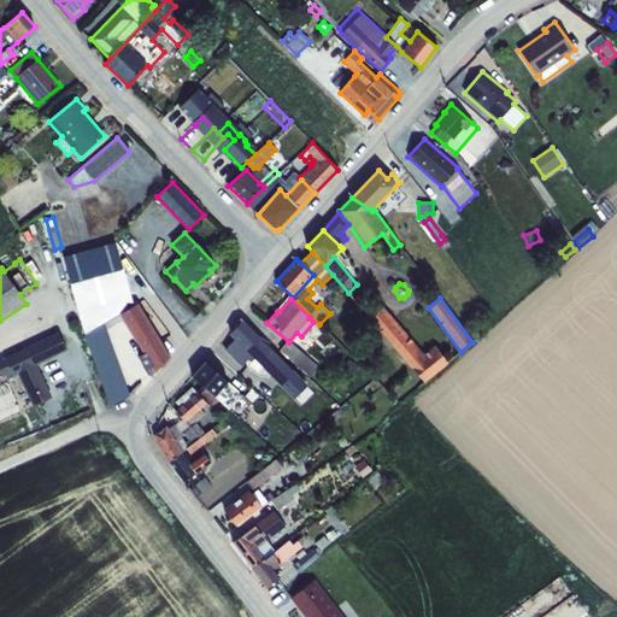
[(134,303),(78,317),(84,336),(109,404),(131,395),(109,330),(125,322),(154,371),(170,358),(137,305),(134,303)]
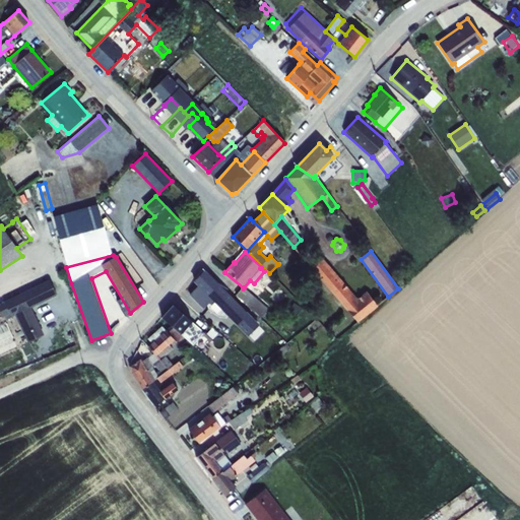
[(322,258),(311,267),(358,322),(378,307),(367,291),(358,299),(322,258)]
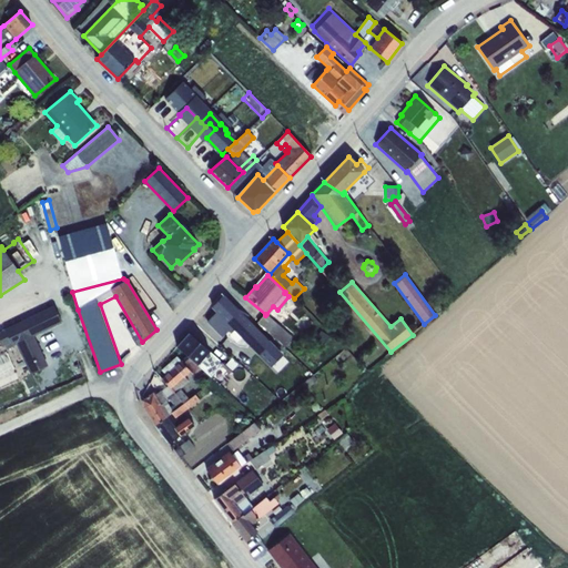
[(235,331),(246,318),(247,318),(223,295),(212,307),(216,312),(206,322),(222,337),(232,327),(235,331)]
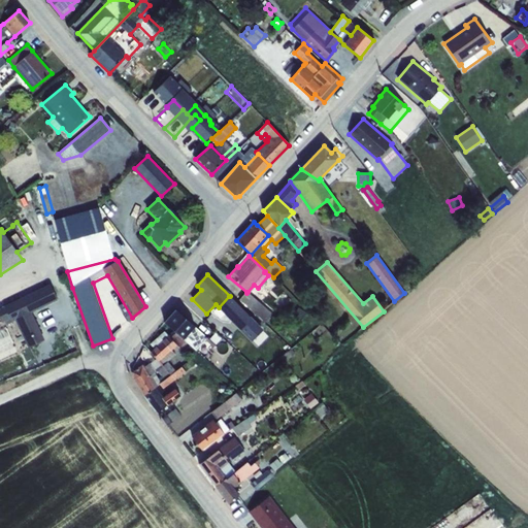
[(50,285),(0,307),(0,317),(2,322),(13,317),(29,348),(43,341),(30,312),(57,300),(50,285)]
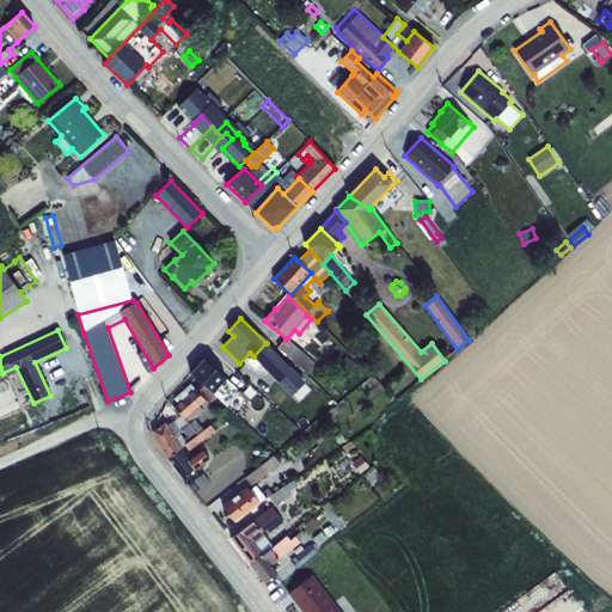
[(286,340),(286,338),(277,348),(307,374),(317,363),(287,338),(286,340)]
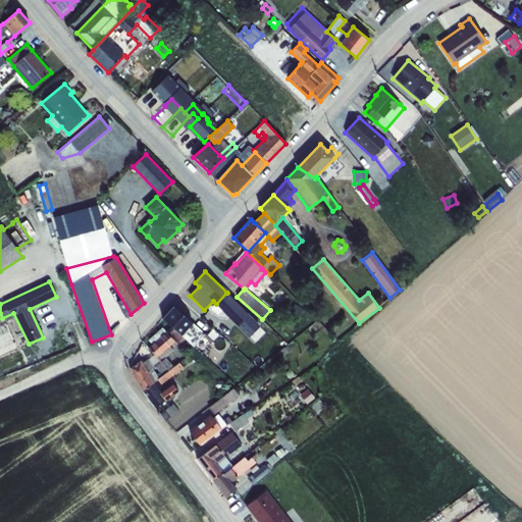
[(226,293),(216,304),(256,343),(267,331),(261,325),(262,324),(257,319),(255,321),(246,313),(226,293)]
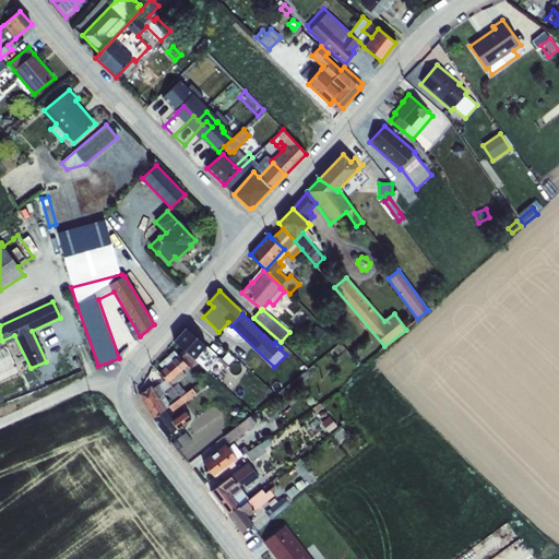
[(316,325),(308,339),(317,343),(324,331),(316,325)]
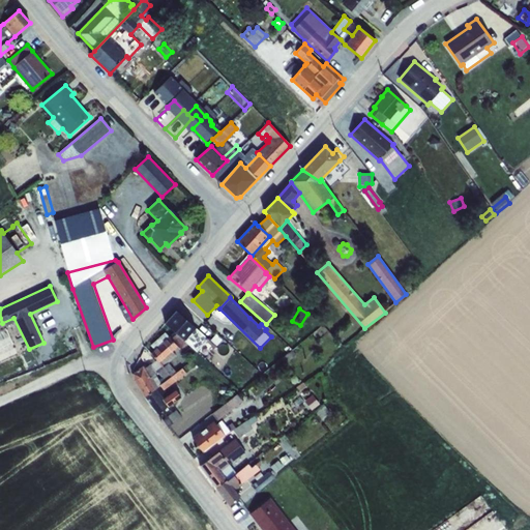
[(177,312),(166,324),(175,332),(184,341),(186,343),(197,352),(206,342),(214,349),(223,340),(216,334),(211,340),(209,337),(208,339),(196,328),(177,312)]
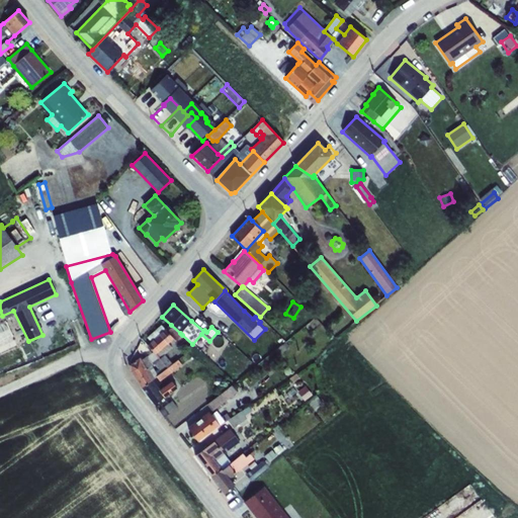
[(165,330),(173,339),(176,341),(182,335),(180,333),(171,325),(165,330)]
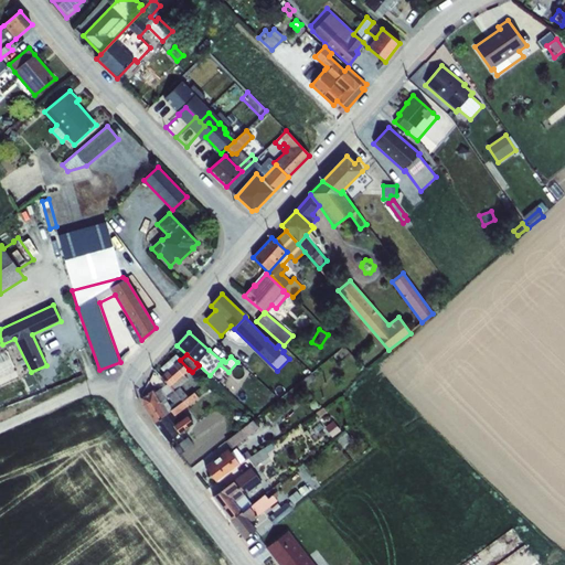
[(177,355),(160,369),(164,373),(161,376),(171,386),(183,374),(189,370),(180,360),(177,355)]
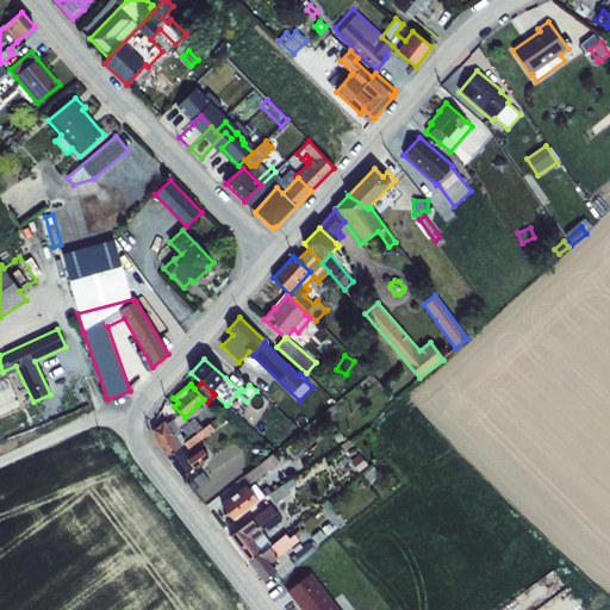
[(198,404),(185,417),(178,422),(191,439),(204,429),(193,418),(203,410),(198,404)]
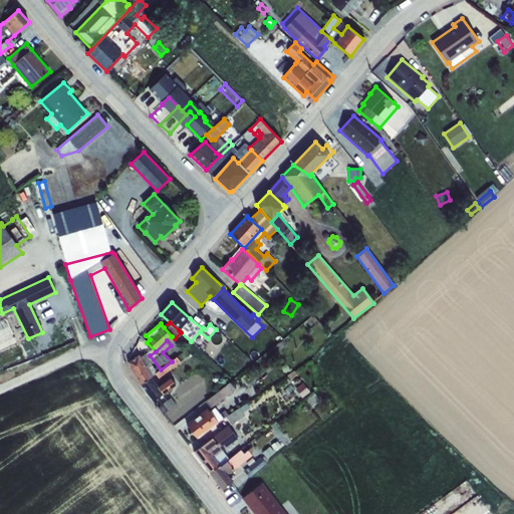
[(139,355),(129,362),(131,368),(141,384),(151,377),(156,373),(151,364),(152,361),(146,353),(140,357),(139,355)]
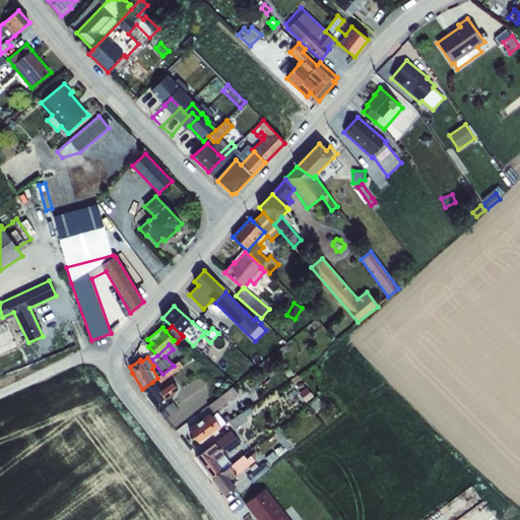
[(152,382),(142,389),(155,406),(166,399),(178,390),(173,383),(166,388),(160,383),(183,367),(179,362),(174,366),(163,374),(157,378),(152,382)]
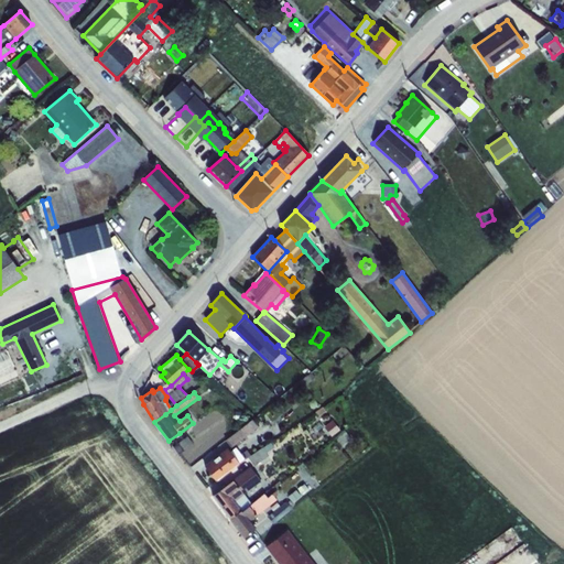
[(335,419),(326,425),(333,434),(342,429),(335,419)]
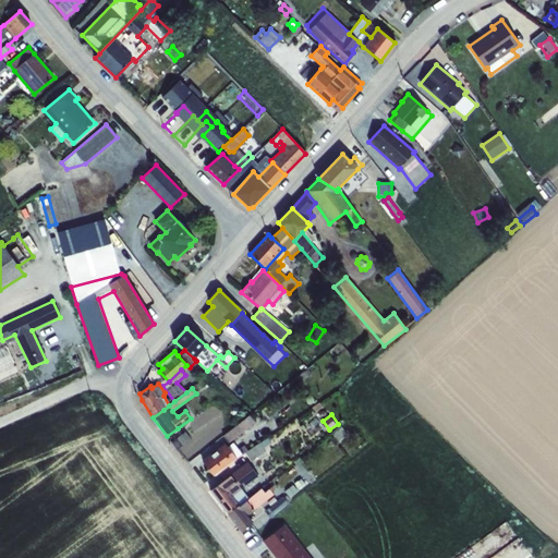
[(250,415),(223,436),(229,443),(256,423),(250,415)]
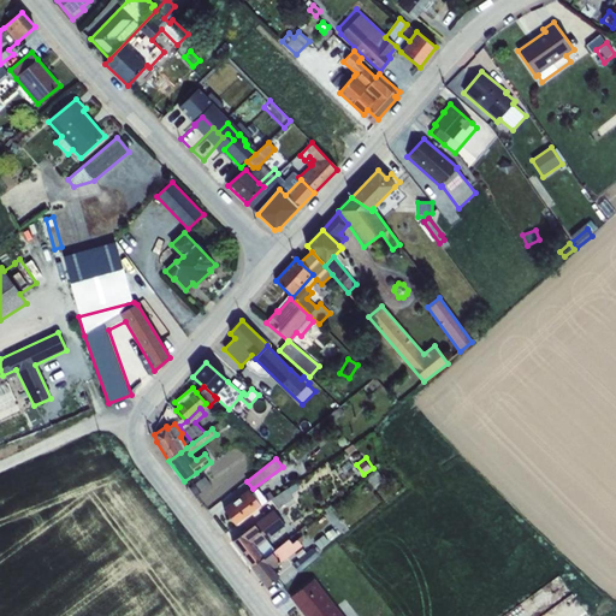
[(375,471),(366,478),(374,489),(384,480),(375,471)]
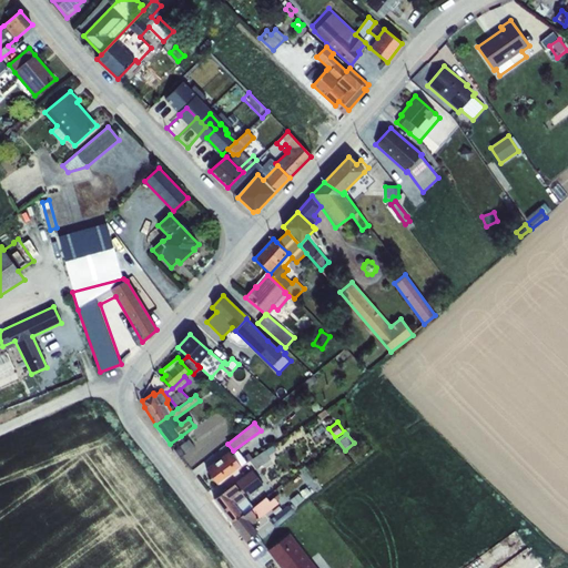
[(189,440),(174,450),(180,457),(194,447),(189,440)]
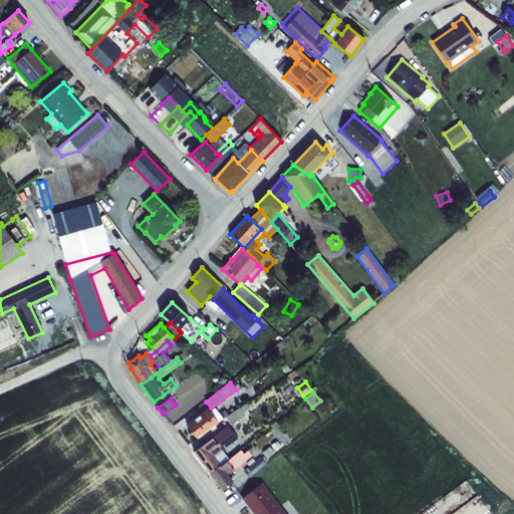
[(208,409),(187,425),(197,439),(218,423),(226,418),(229,415),(225,411),(220,414),(215,408),(210,412),(208,409)]
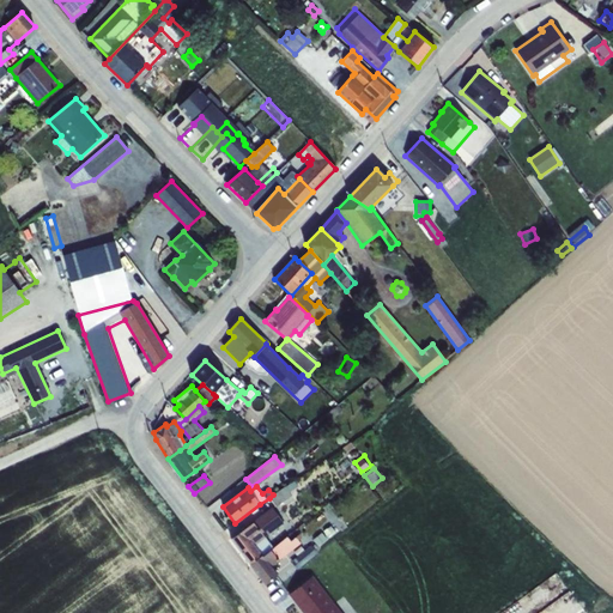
[(273,495),(269,498),(275,507),(292,496),(285,486),(273,495)]
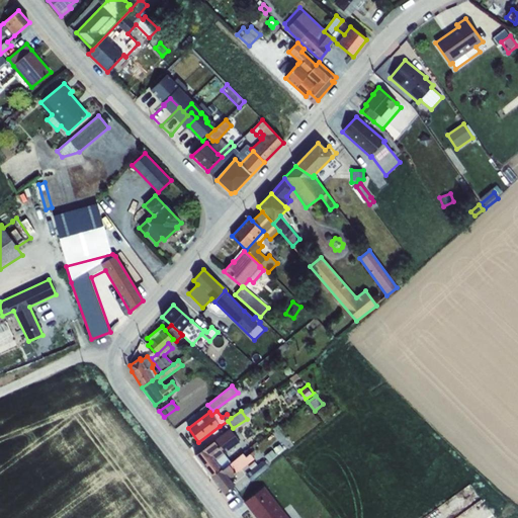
[(213,441),(195,455),(211,477),(222,469),(216,460),(224,454),(220,449),(236,436),(230,429),(213,441)]
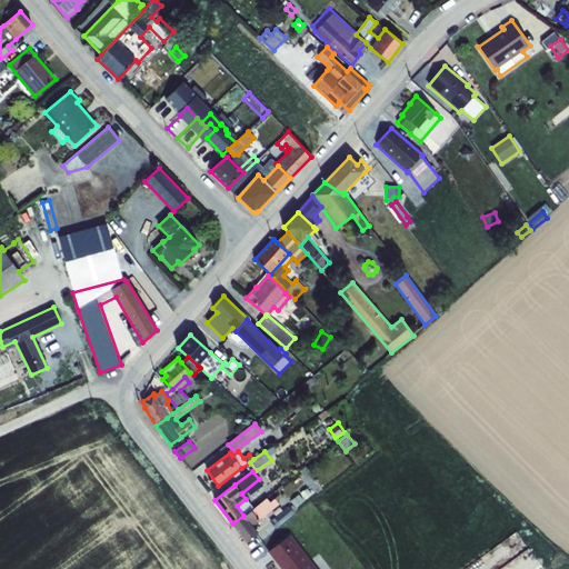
[(307,488),(300,493),(306,499),(311,493),(307,488)]
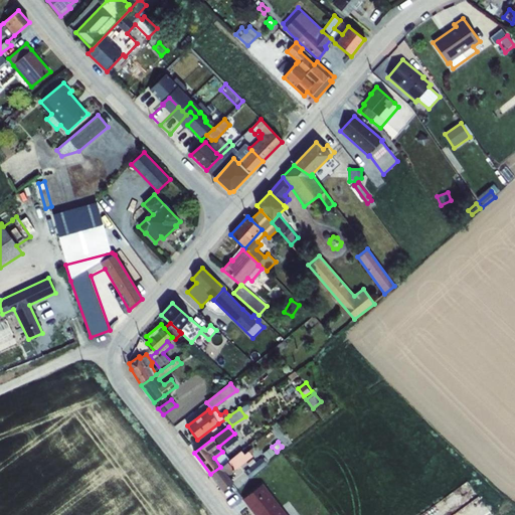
[(220,467),(210,474),(223,491),(233,484),(227,476),(252,457),(250,454),(254,452),(252,449),(244,455),(241,452),(221,468),(220,467)]
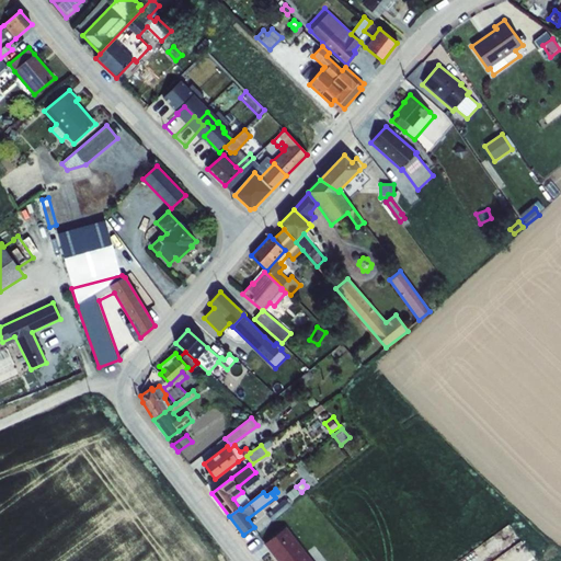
[(285,499),(266,514),(272,521),(290,506),(289,505),(293,502),(289,497),(286,500),(285,499)]
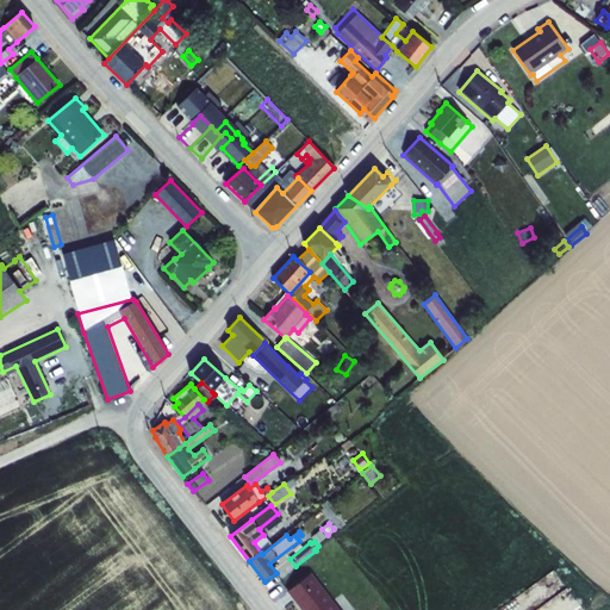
[(338,609),(311,573),(287,592),(302,609),(338,609)]
